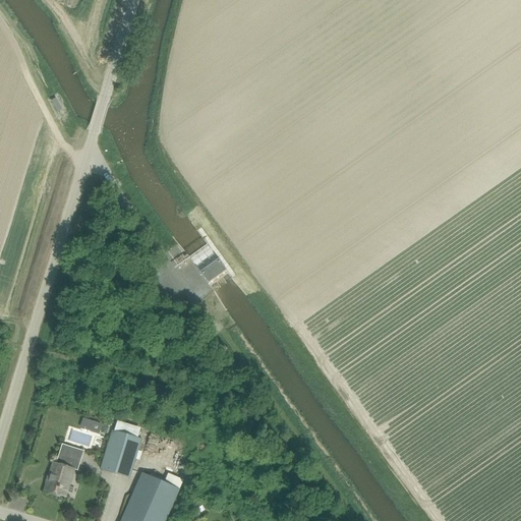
[(61,108),(55,97),(50,100),(56,111),(61,108)]
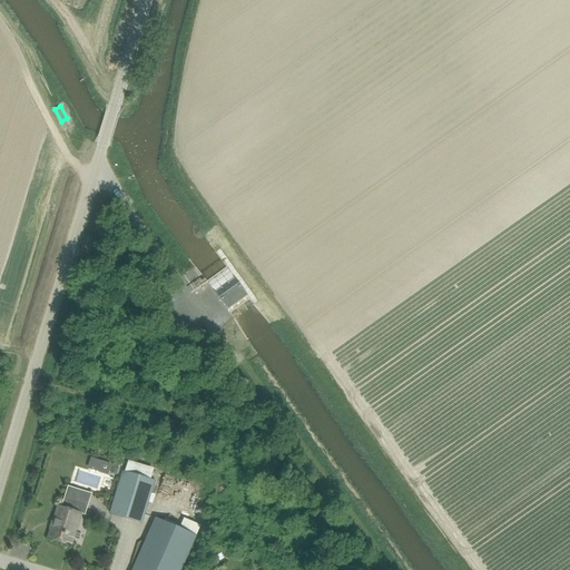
[(223,282),(212,290),(229,314),(249,300),(233,275),(223,282)]
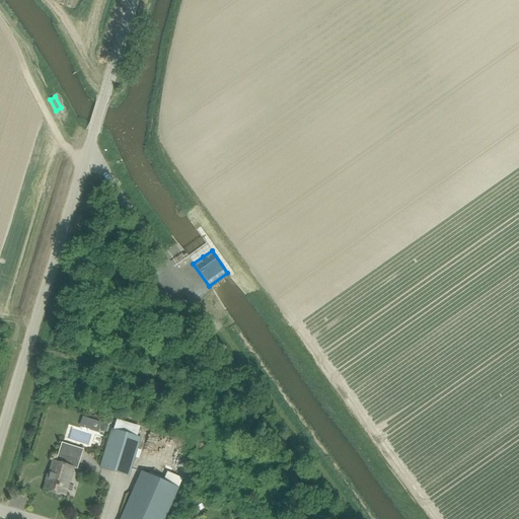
[(140,438),(114,431),(110,430),(99,468),(128,476),(140,438)]
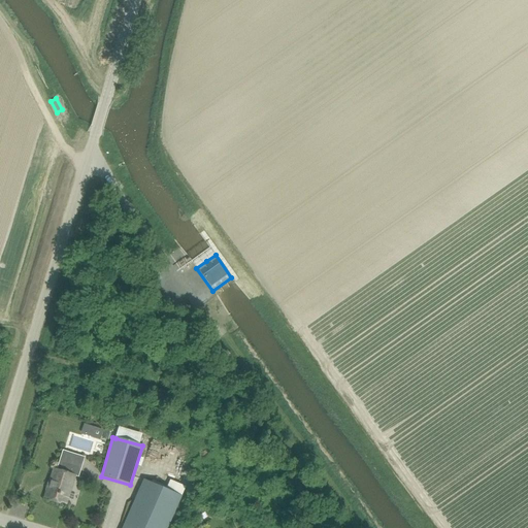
[(65,504),(73,476),(78,477),(85,457),(62,451),(56,470),(53,469),(44,498),(65,504)]
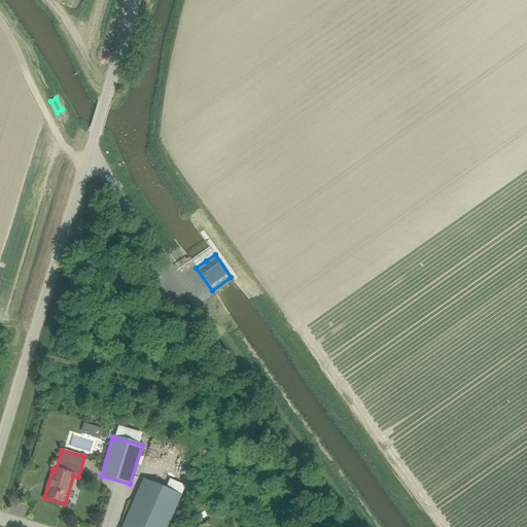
[(166,526),(180,495),(143,479),(121,526),(166,526)]
